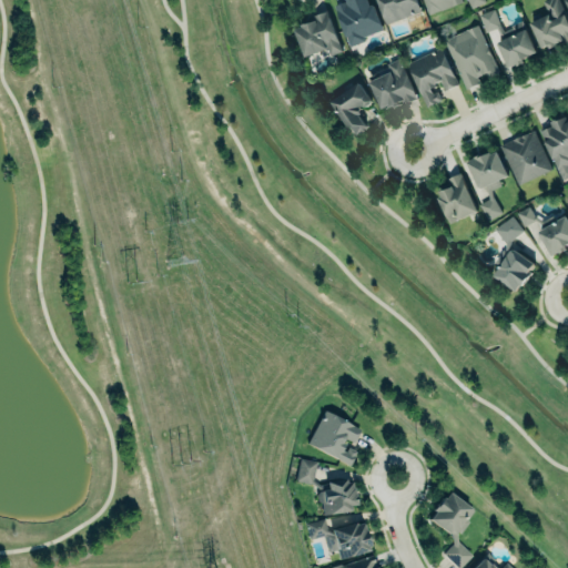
[(332,3),(341,0),(369,0),(371,2),(374,1),(384,29),(365,36),(365,38),(364,41),(348,47),(332,3)]
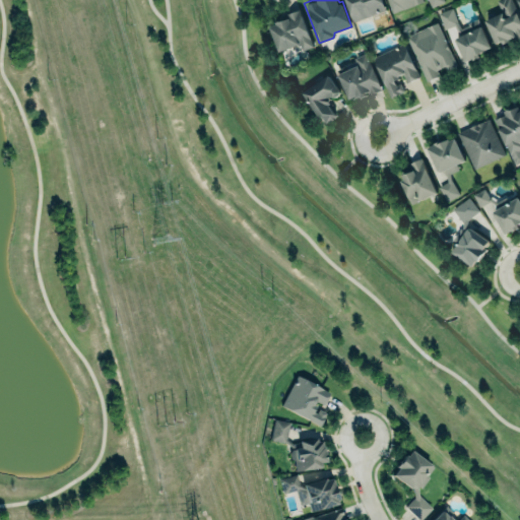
[(345,0),(382,0),(386,9),(353,21),(345,0)]
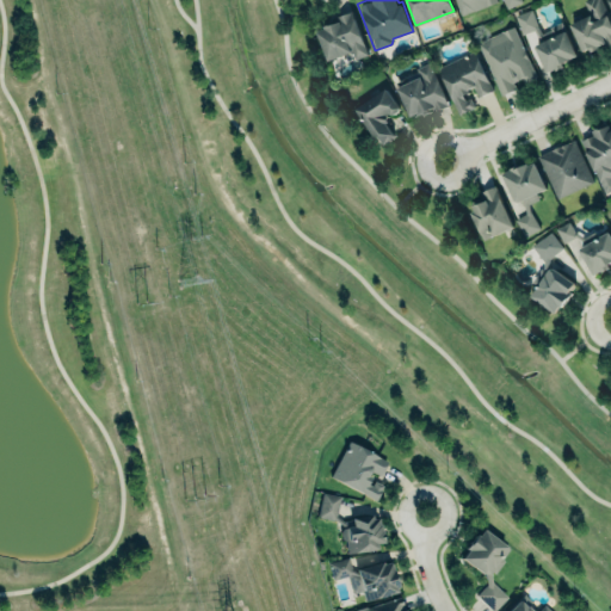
[(454,0),(461,16),(498,1),(497,0),(454,0)]
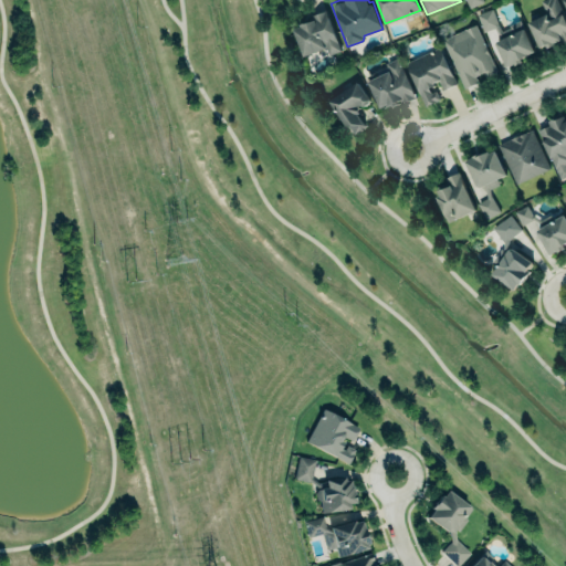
[(538,50),(565,39),(565,24),(556,0),(541,0),(540,0),(545,14),(527,21),(538,50)]
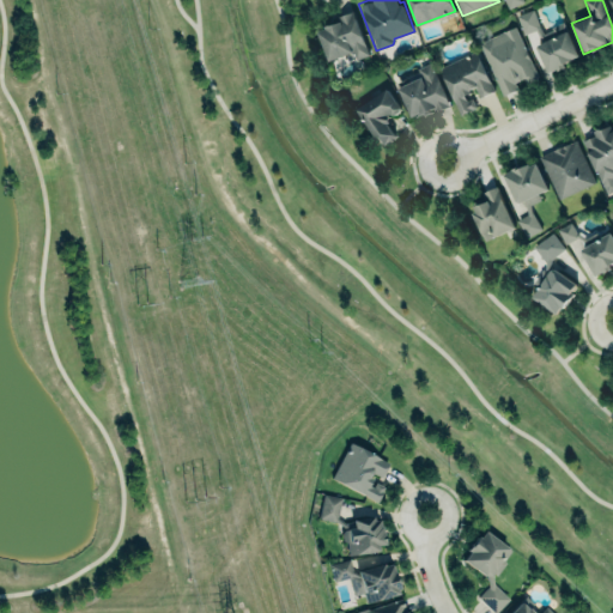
[(535,30),(522,34),(515,14),(533,8),(538,25),(541,31),(542,35),(539,36),(535,30)]
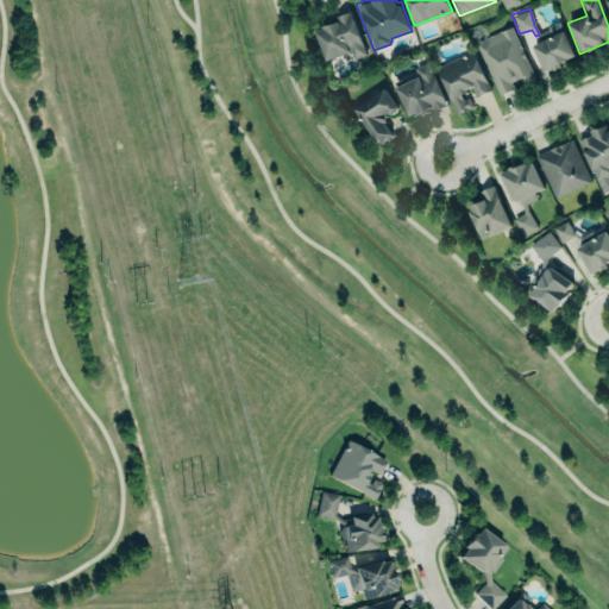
[(336,16),(351,10),(366,54),(353,58),(350,50),(326,58),(316,30),(324,27),(322,25),(338,19),(336,16)]
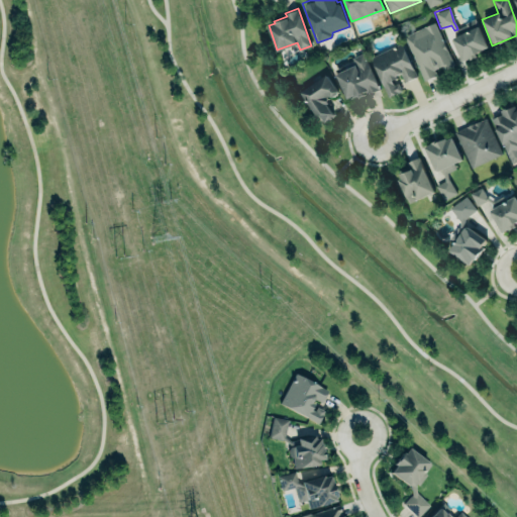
[(453,37),(453,39),(462,61),(469,58),(471,58),(475,56),(476,53),(488,46),(478,25),(474,18),(466,22),(469,30),(453,37)]
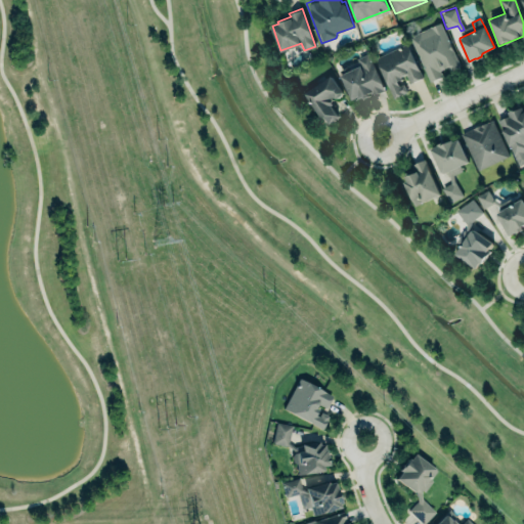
[(430,81),(409,37),(440,22),(461,66),(450,71),(448,66),(440,70),(443,75),(430,81)]
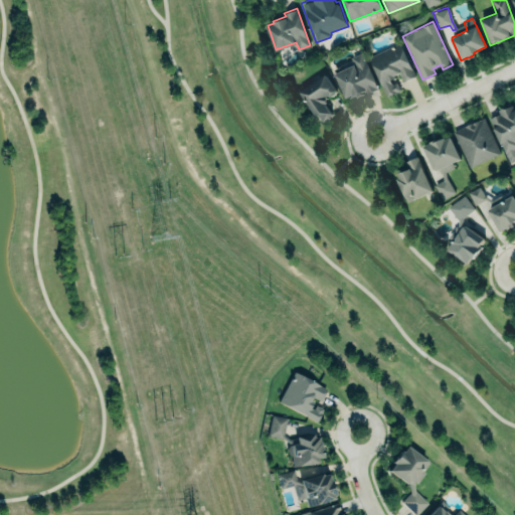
[(386,96),(369,56),(400,42),(415,75),(403,80),(399,71),(394,73),(395,76),(390,78),(392,83),(396,81),(400,90),(386,96)]
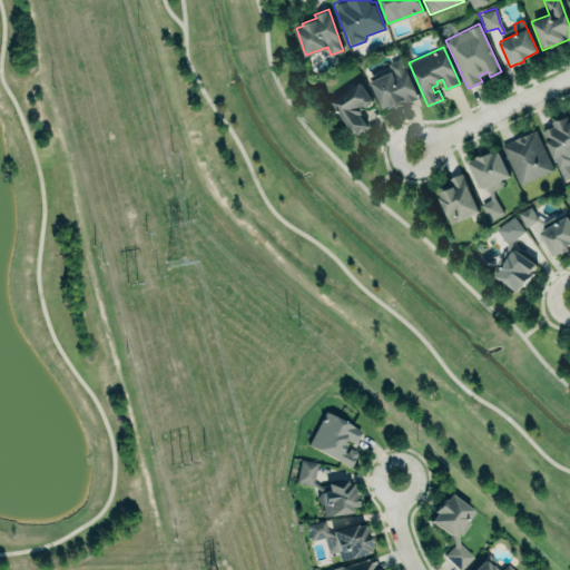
[(401,57),(420,97),(405,104),(403,99),(399,101),(399,102),(391,107),(390,104),(383,107),(369,75),(379,70),(381,75),(391,70),(389,64),(401,57)]
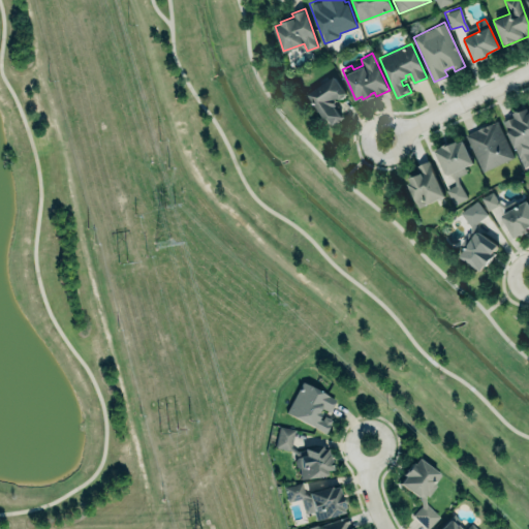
[(307,93),(334,75),(345,92),(345,95),(341,98),(338,97),(337,96),(335,105),(334,105),(341,116),(329,124),(307,93)]
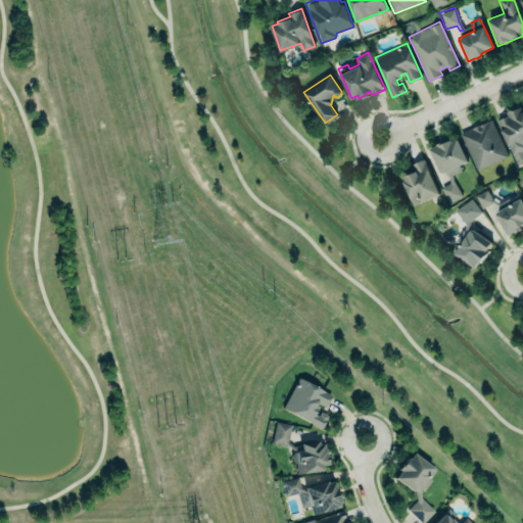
[(495,117),(517,164),(522,161),(522,152),(522,150),(522,149),(522,104),(520,106),(516,108),(515,106),(506,110),(506,112),(495,117)]
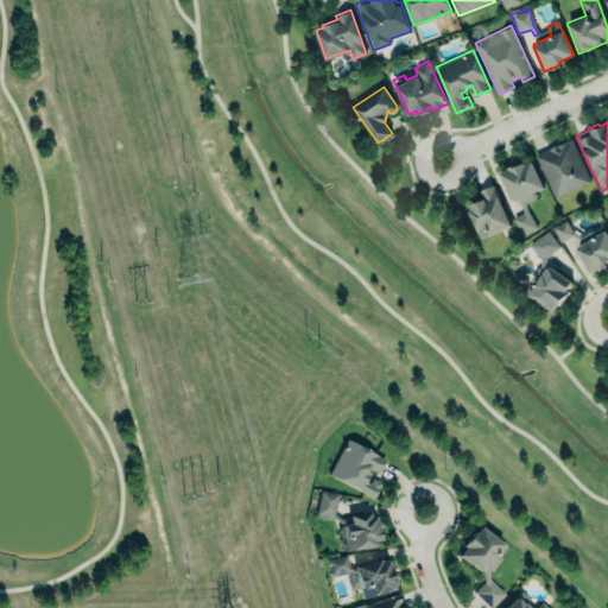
[(532,153),(571,137),(591,181),(552,198),(532,153)]
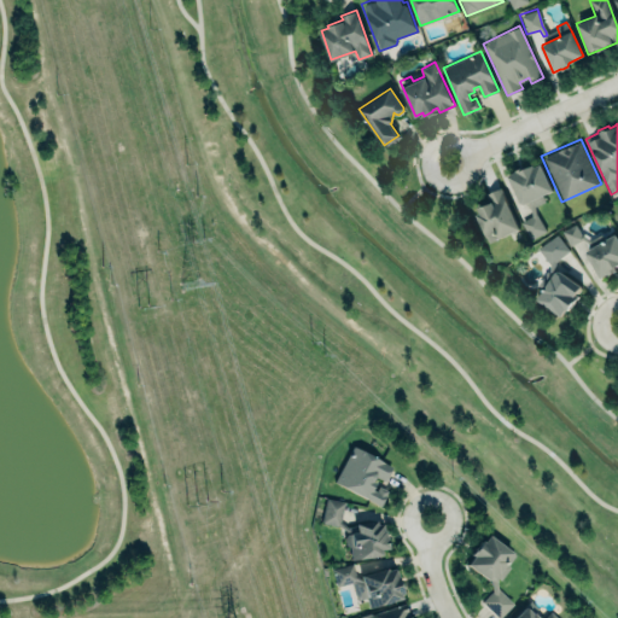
[(508,174),(517,170),(516,169),(522,167),(523,168),(532,163),(535,165),(540,163),(553,190),(542,194),(544,200),(535,205),(535,213),(546,231),(531,239),(522,221),(532,215),(530,207),(528,202),(525,203),(522,202),(508,174)]
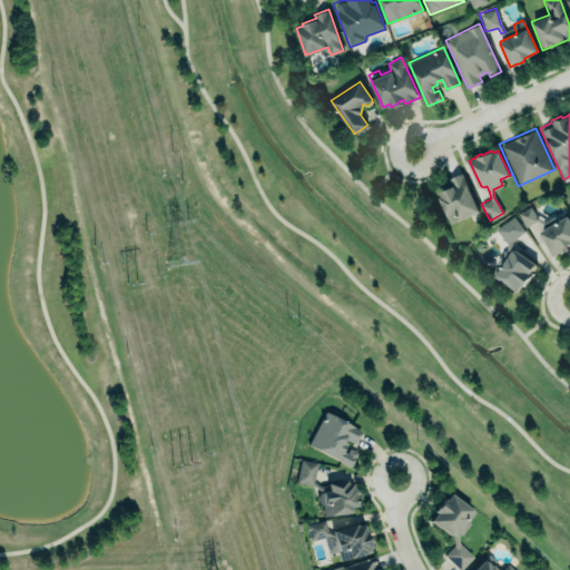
[(462,172),(479,210),(451,223),(440,197),(443,196),(440,188),(452,183),(450,177),(462,172)]
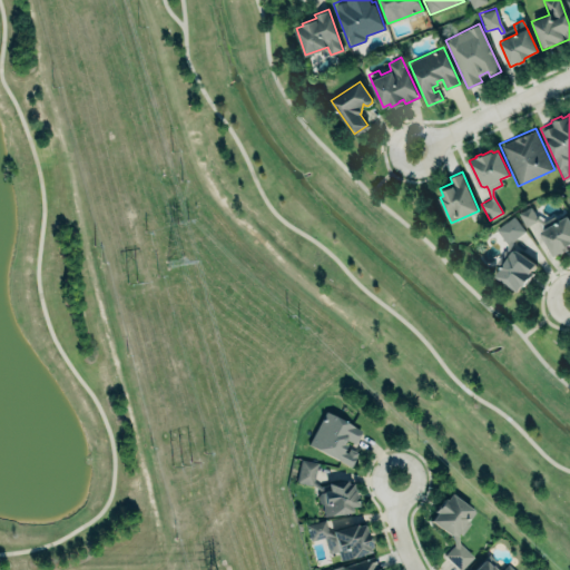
[(539,232),(546,227),(537,220),(526,226),(518,213),(531,206),(537,216),(544,220),(554,215),(558,220),(568,215),(569,218),(569,243),(567,245),(569,249),(562,253),(560,251),(552,254),(539,232)]
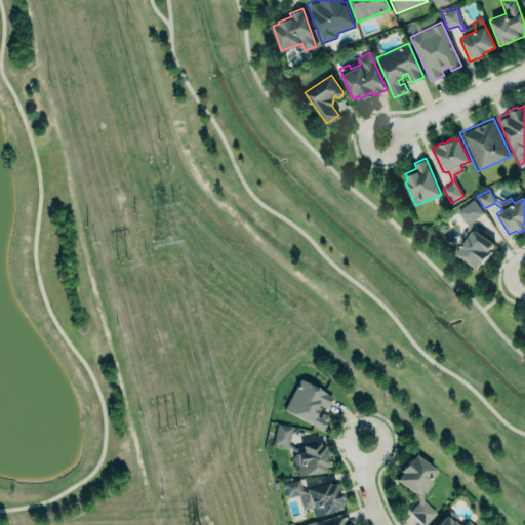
[(494,243),(471,229),(454,254),(478,269),(494,243)]
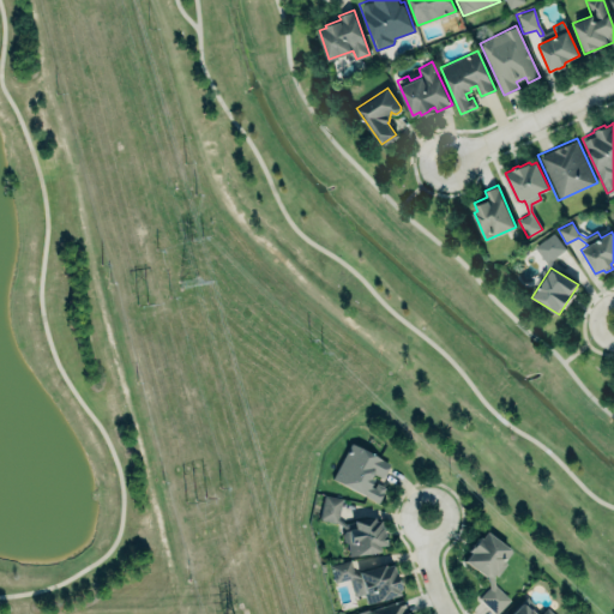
[(389,462),(350,443),(332,477),(377,501),(385,486),(375,481),(373,487),(368,485),(371,479),(368,476),(372,471),(380,476),(389,462)]
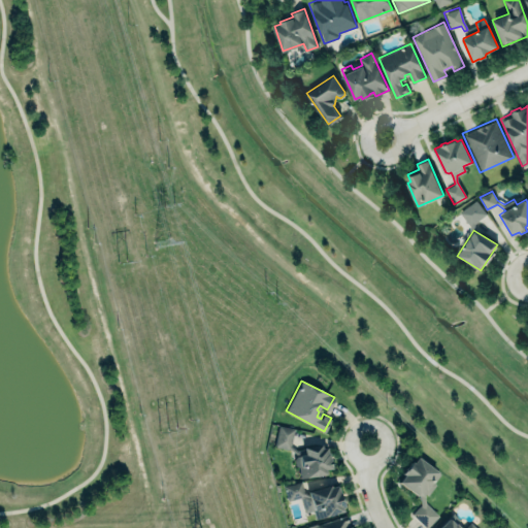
[(289,450),(293,428),(278,425),(273,446),(289,450)]
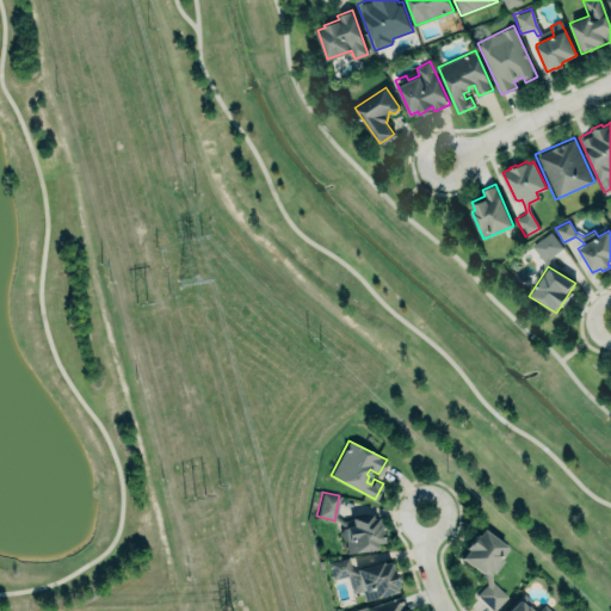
[(381,547),(378,514),(341,518),(345,551),(381,547)]
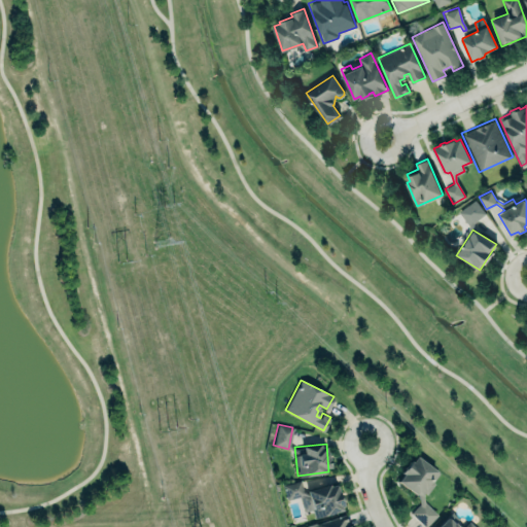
[(416,455),(438,472),(432,481),(434,483),(426,493),(423,491),(422,493),(423,500),(437,514),(425,526),(410,513),(419,503),(418,493),(415,494),(397,481),(402,472),(401,471),(410,460),(412,461),(416,455)]
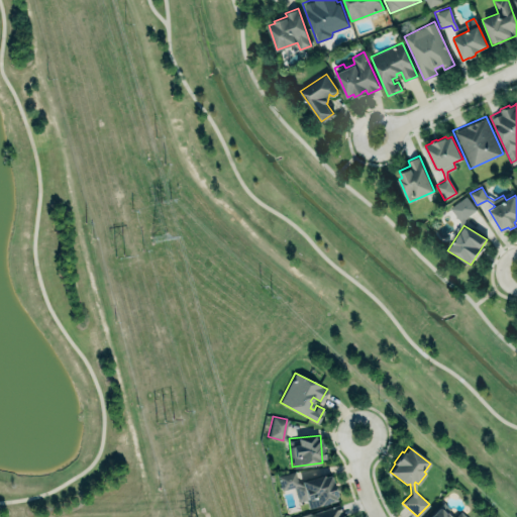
[(301,483),(301,481),(322,474),(323,476),(329,475),(336,496),(334,496),(335,500),(309,507),(307,498),(298,501),(294,486),(281,490),(278,476),(295,471),(297,481),(301,483)]
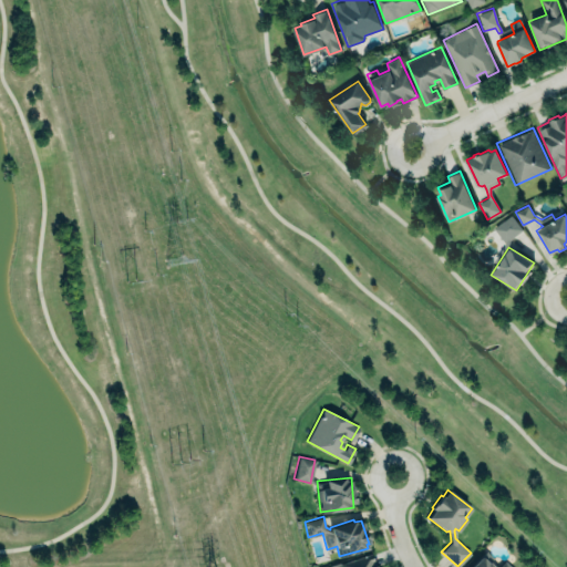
[(327,566),(371,553),(375,566),(327,566)]
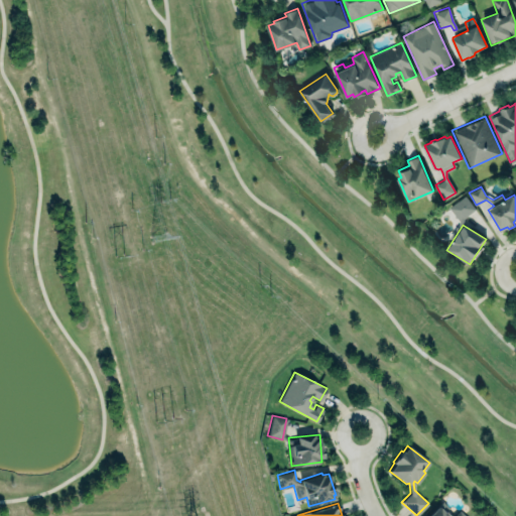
[(425,515),(436,505),(447,515),(454,515),(459,511),(464,515),(425,515)]
